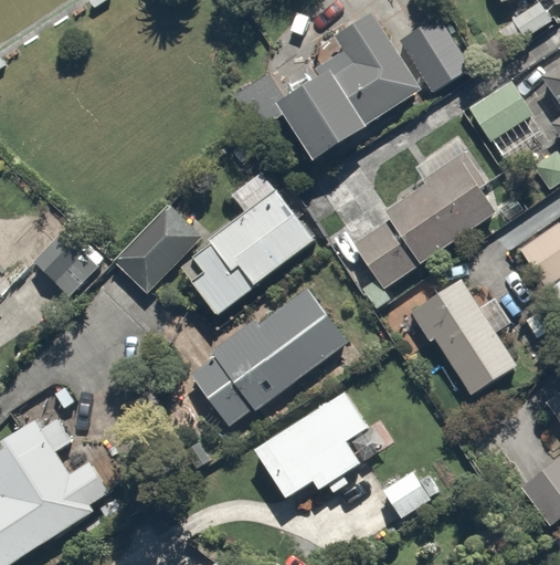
[(555,18),(540,0),(530,0),(510,17),(528,39),(555,18)]
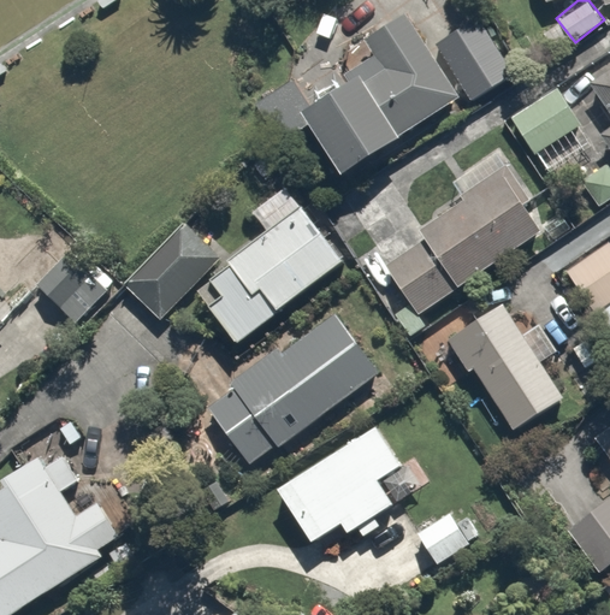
[(432,55),(402,10),(363,36),(375,54),(306,100),(292,81),(254,105),(274,137),(297,123),(335,179),(463,95),(469,106),(519,72),(480,12),(438,40),(443,48),(432,55)]
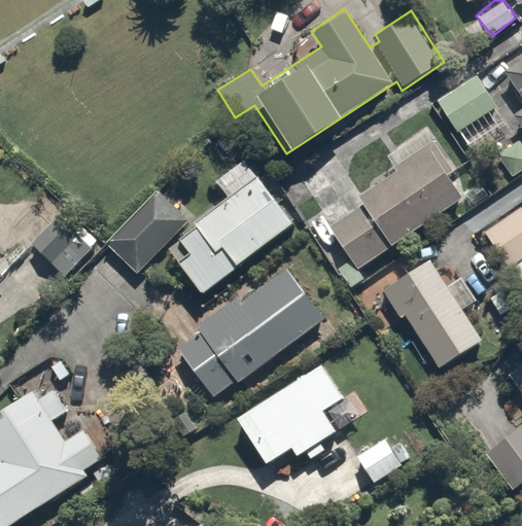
[(521,61),(503,73),(521,100),(521,109),(514,113),(518,119),(521,125),(521,61)]
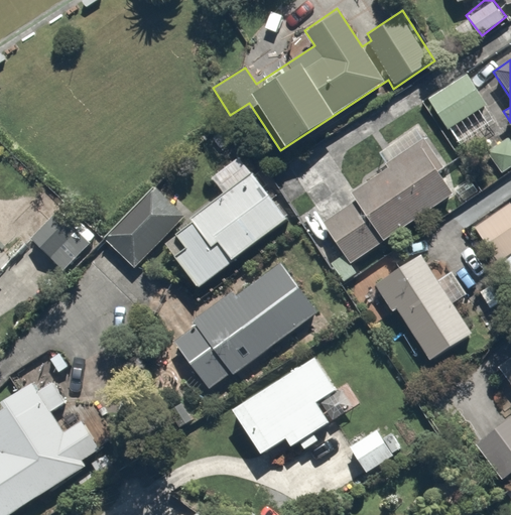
[(507,117),(471,68),(425,101),(463,150),(507,117)]
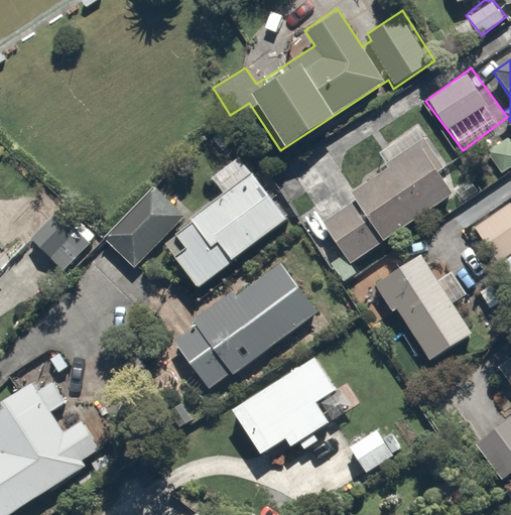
[(510,136),(509,135),(486,155),(504,176),(510,170),(510,136)]
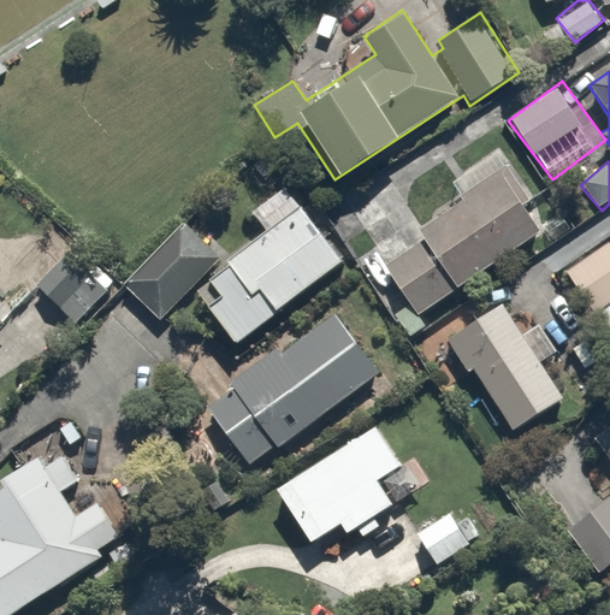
[(416,317),(456,287),(534,228),(492,172),(413,232),(420,241),(382,271),(416,317)]
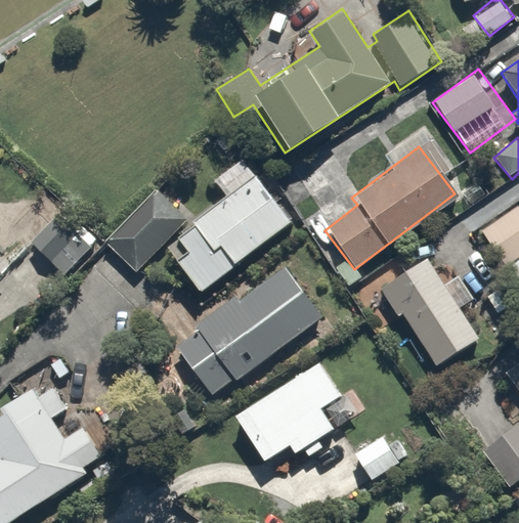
[(199,297),(292,218),(246,155),(215,177),(226,193),(191,219),(163,190),(110,246),(139,274),(173,238),(182,249),(168,261),(199,297)]
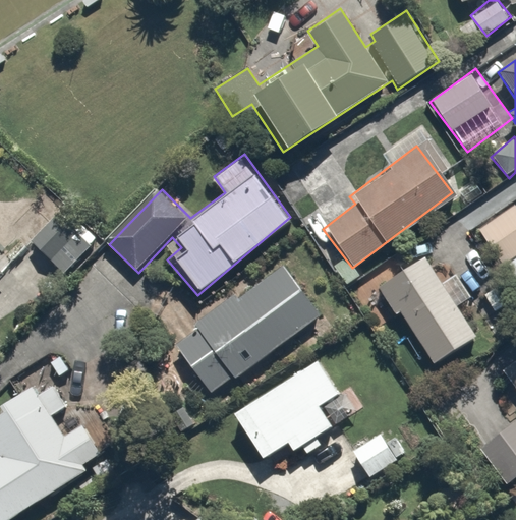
[(515,200),(474,231),(501,268),(515,257),(515,200)]
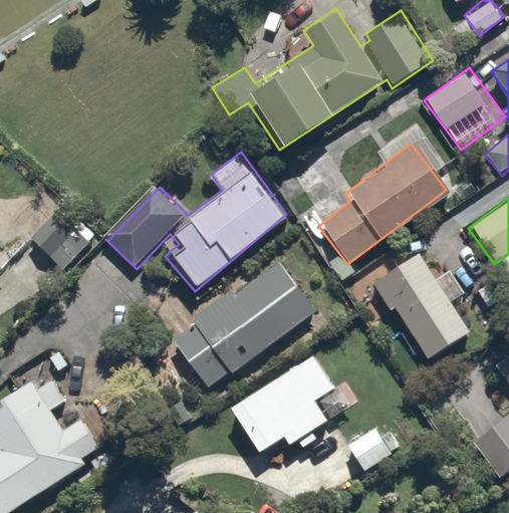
[(59,201),(26,236),(62,270),(95,235),(59,201)]
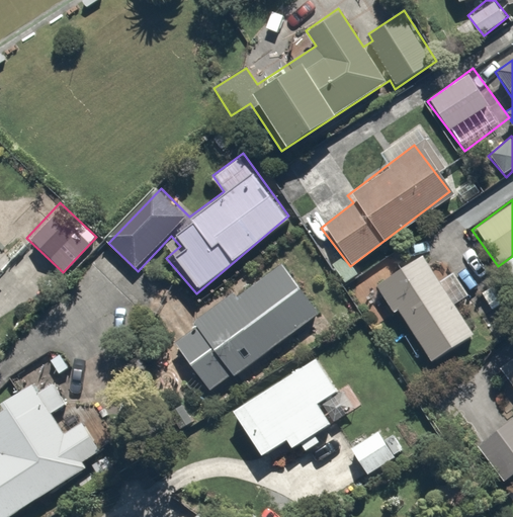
[(400,311),(429,360),(472,335),(421,250),(372,278),(394,315),(400,311)]
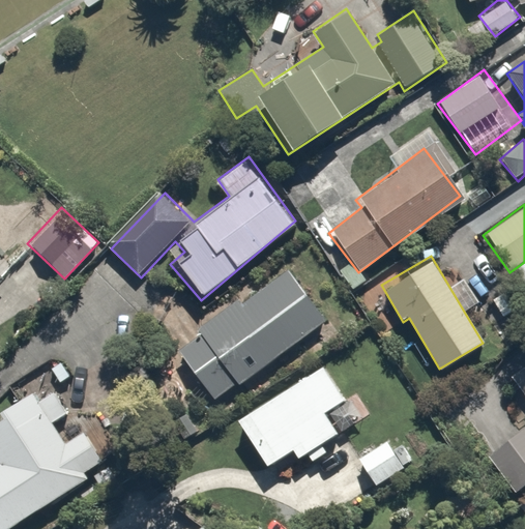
[(0,280),(10,267),(0,259),(0,280)]
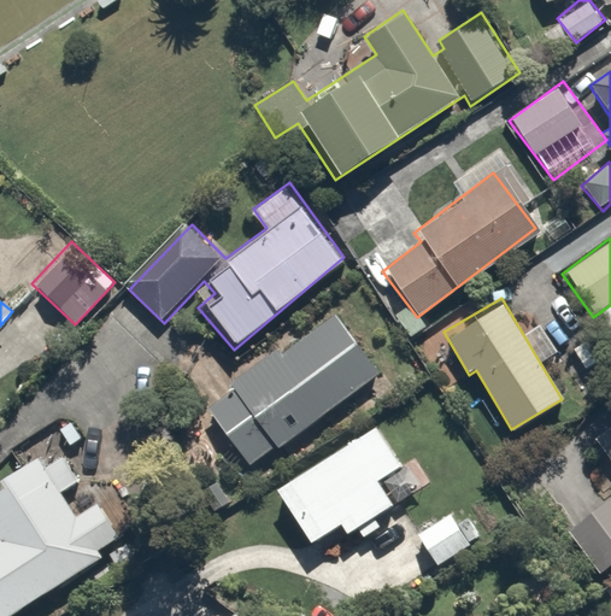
[(386,371),(336,309),(207,410),(257,473),(386,371)]
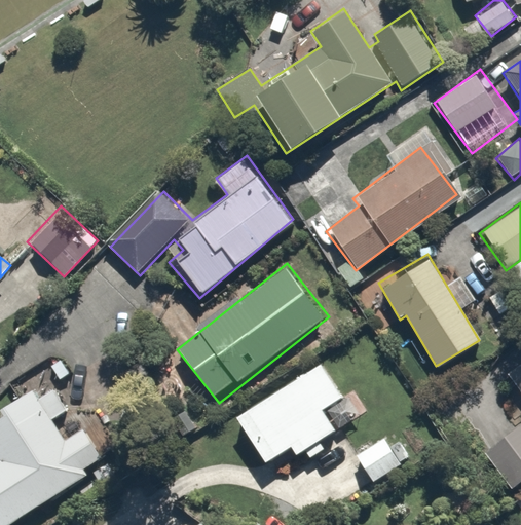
[(347,396),(322,359),(232,418),(263,464),(288,447),(294,456),(304,449),(310,459),(327,448),(320,438),(336,426),(326,410),(347,396)]
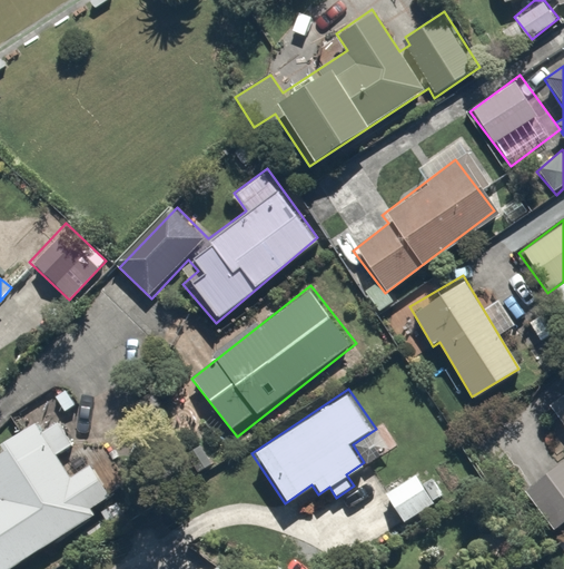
[(563,399),(548,412),(563,431),(563,399)]
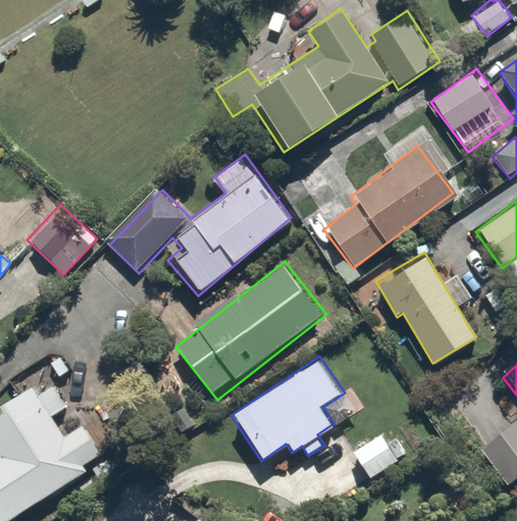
[(56,417),(74,406),(58,377),(0,410),(0,520),(2,520),(106,461),(84,422),(66,433),(56,417)]
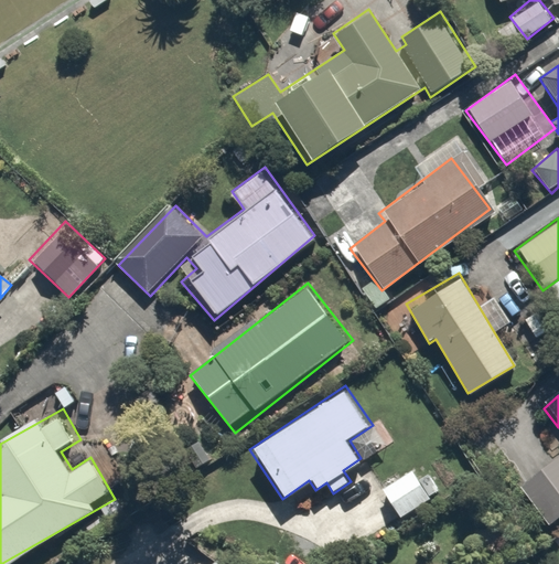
[(558,456),(518,486),(549,529),(558,521),(558,456)]
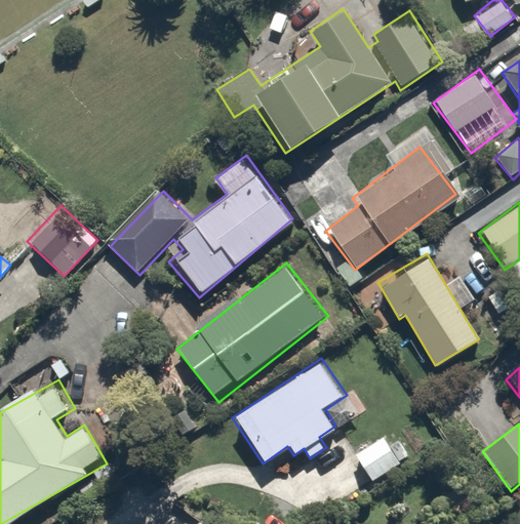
[(401,462),(382,433),(349,455),(369,484),(401,462)]
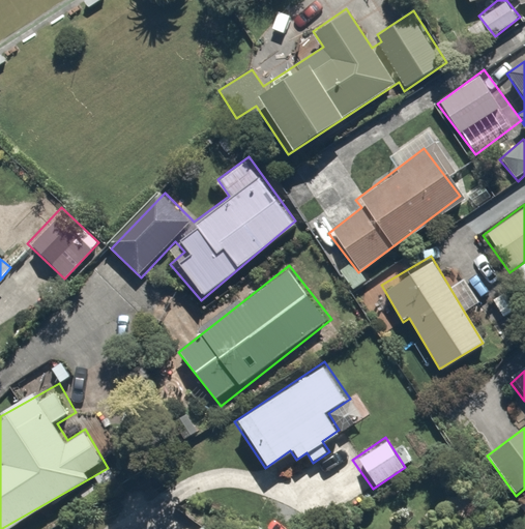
[(219,528),(208,518),(195,528),(219,528)]
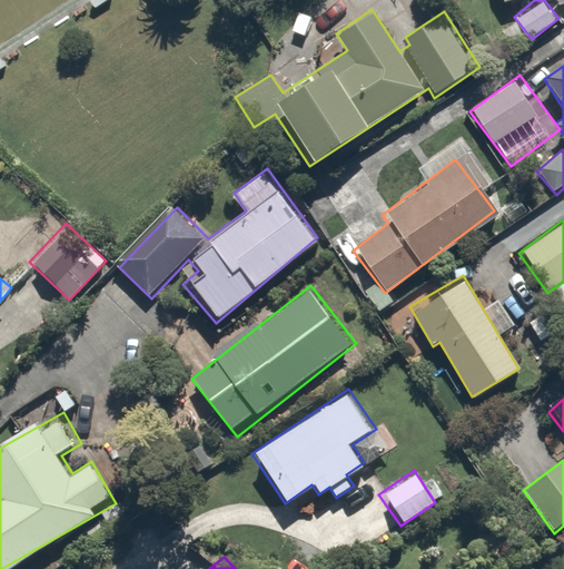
All buildings are outlined.
